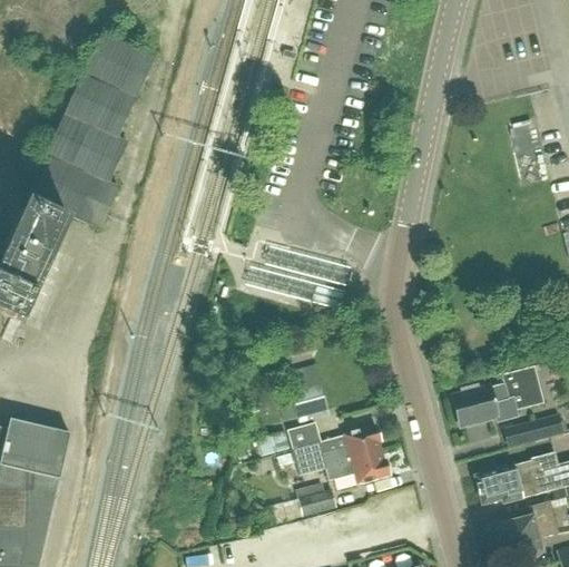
[(31,202),(0,269),(0,310),(22,321),(69,218),(56,213),(58,209),(99,228),(119,186),(109,182),(127,142),(117,136),(154,57),(102,33),(28,196),(48,205),(46,208),(31,202)]
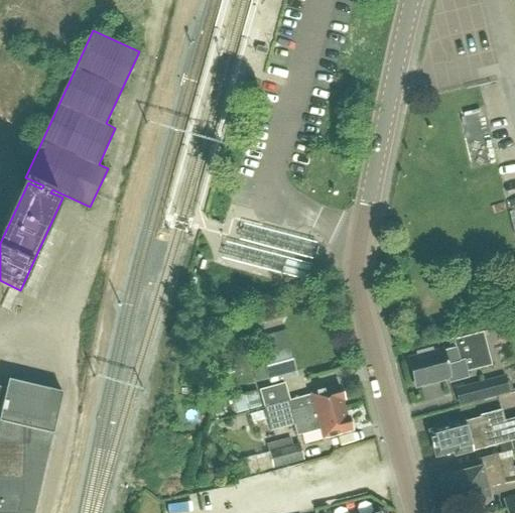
[(417,357),(409,360),(416,387),(446,378),(448,383),(468,378),(467,373),(492,366),(483,333),(454,341),(456,349),(440,353),(440,352),(433,354),(431,348),(415,353),(417,357)]
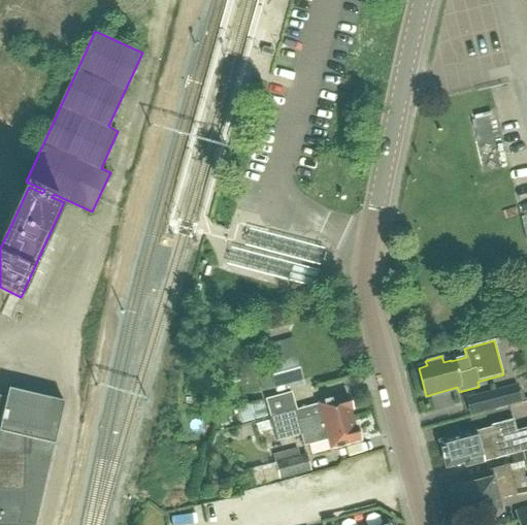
[(297,355),(268,362),(275,386),(303,379),(297,355)]
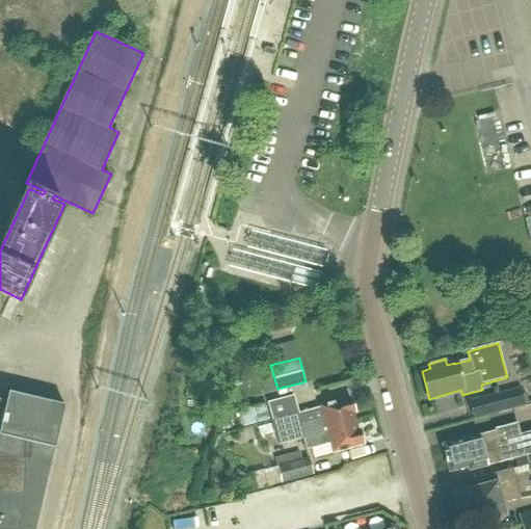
[(500,411),(528,403),(523,386),(496,393),(500,411)]
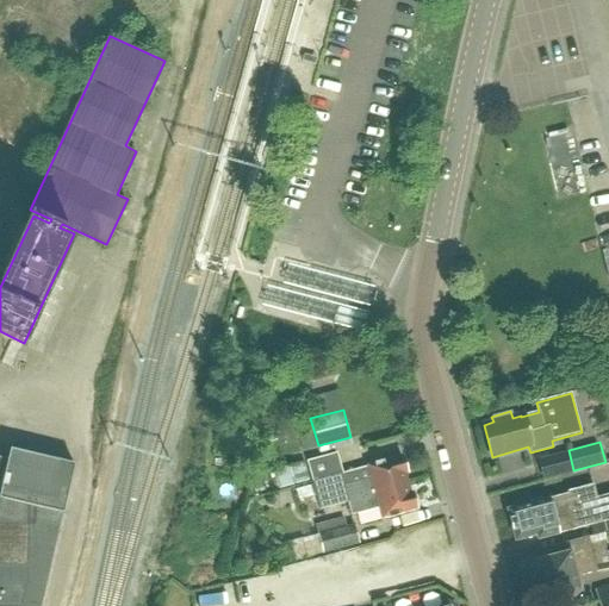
[(0,605),(41,605),(75,463),(11,448),(8,458),(0,456),(0,605)]
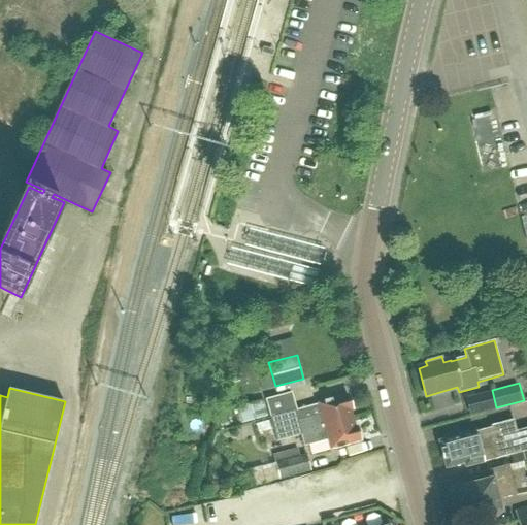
[(300,433),(300,432),(324,426),(324,425),(352,419),(350,409),(352,409),(348,395),(318,402),(321,413),(297,419),(295,408),(270,416),(276,439),(300,433)]
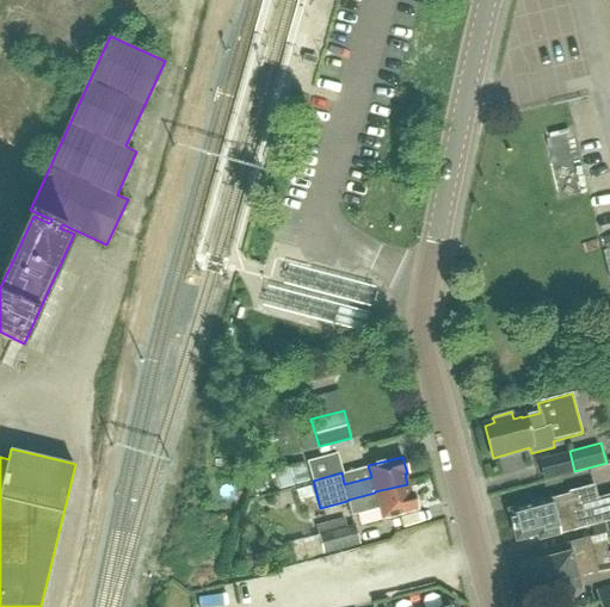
[(309,479),(305,460),(276,469),(281,487),(309,479)]
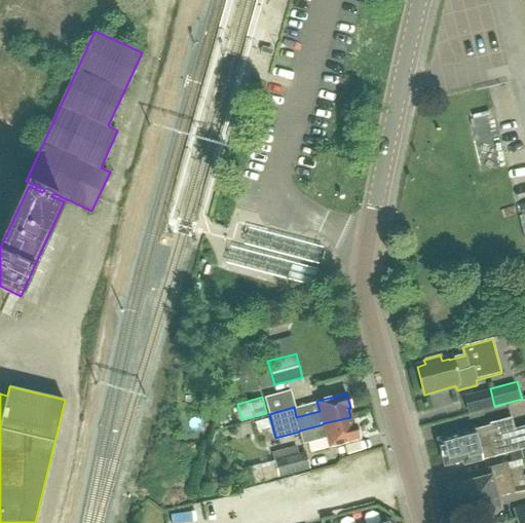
[(354,424),(352,425),(350,417),(323,423),(323,424),(299,431),(299,432),(303,443),(307,442),(310,452),(359,439),(354,424)]
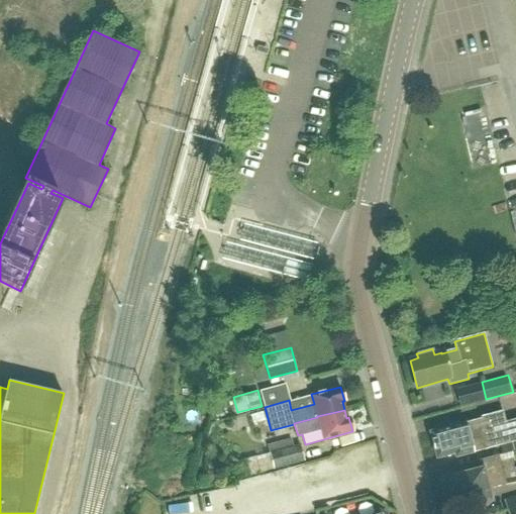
[(429,432),(436,457),(454,453),(455,456),(515,440),(515,419),(505,423),(502,411),(481,417),(481,419),(429,432)]
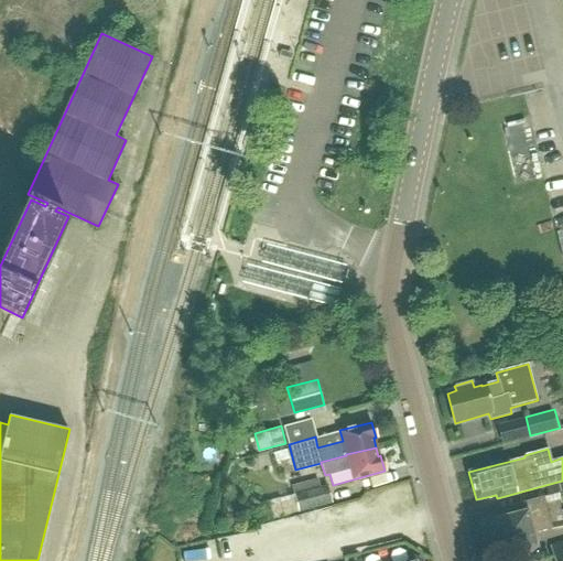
[(302,510),(336,500),(331,482),(298,492),(302,510)]
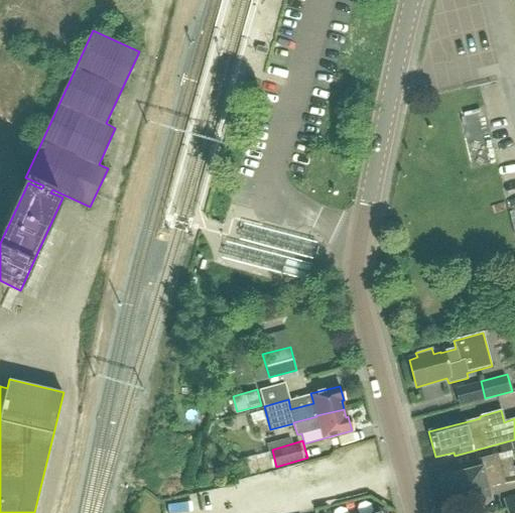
[(256,454),(243,458),(248,475),(260,471),(256,454)]
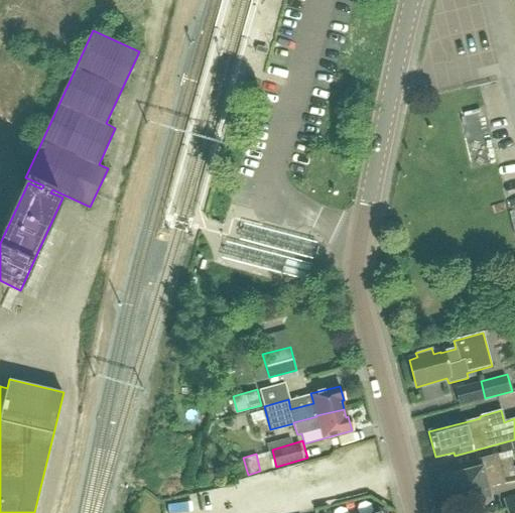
[(441,481),(448,511),(489,501),(485,488),(504,484),(496,454),(477,459),(480,471),(441,481)]
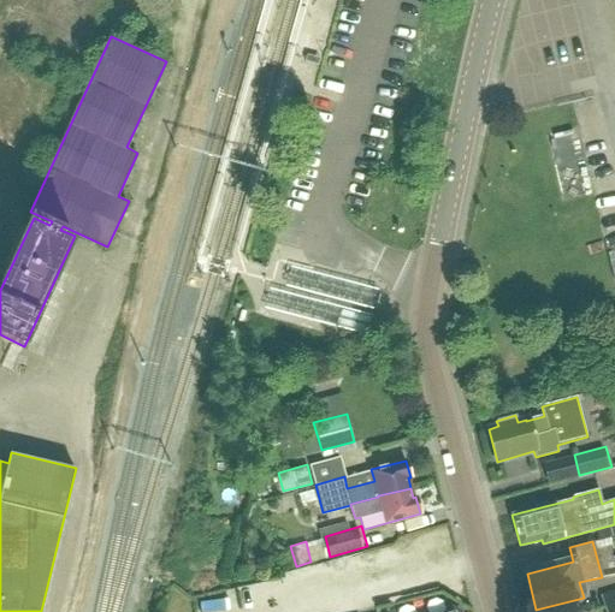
[(614,592),(604,595),(608,611),(614,611),(614,592)]
